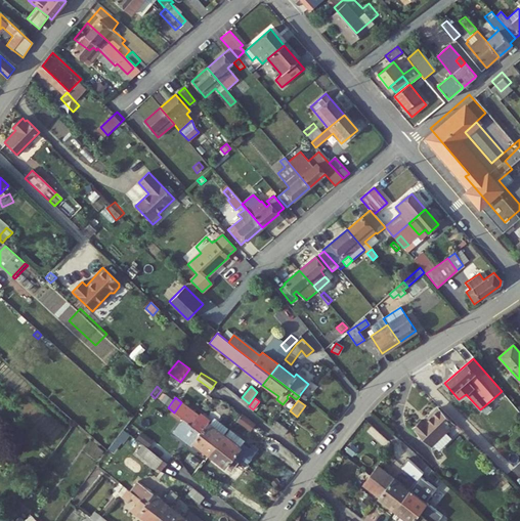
[(216,445),(224,435),(208,423),(210,421),(200,414),(199,416),(181,402),(174,413),(182,419),(216,445)]
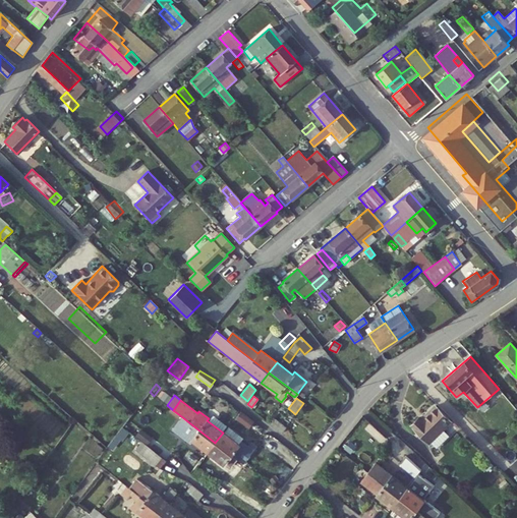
[(410,424),(428,443),(432,440),(444,427),(450,421),(435,406),(423,417),(424,418),(421,421),(418,417),(410,424)]
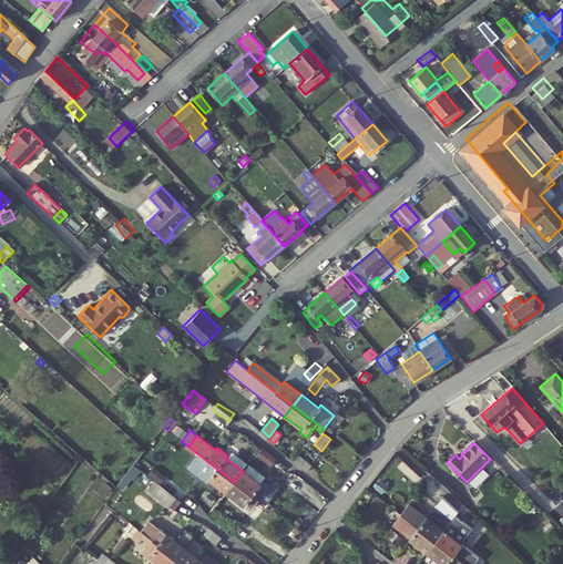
[(269,465),(275,459),(262,449),(256,455),(269,465)]
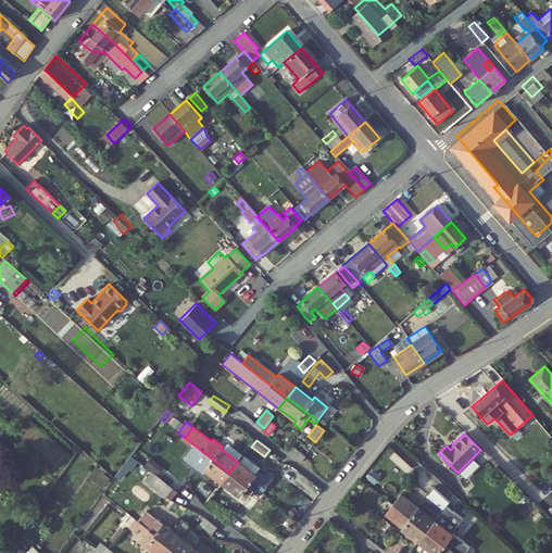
[(202,472),(204,469),(221,484),(229,473),(193,444),(184,459),(201,472),(202,472)]
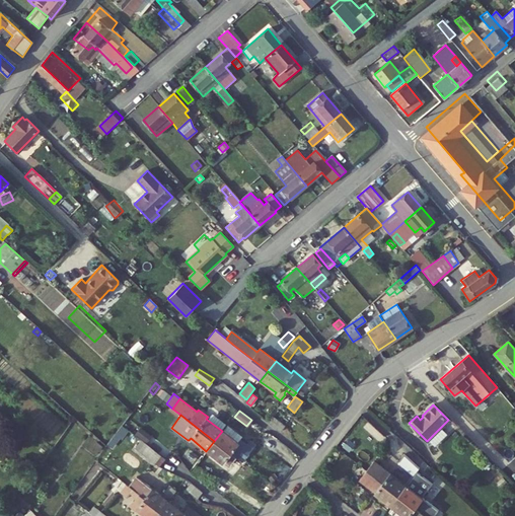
[(273,418),(269,423),(280,432),(284,426),(273,418)]
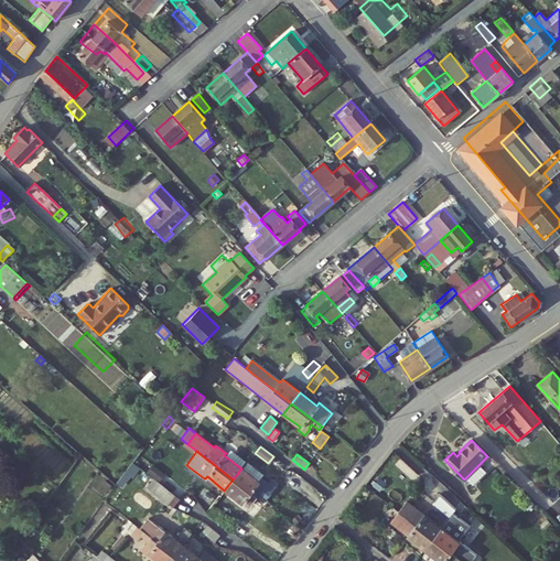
[(264,475),(246,462),(241,468),(258,482),(260,478),(264,475)]
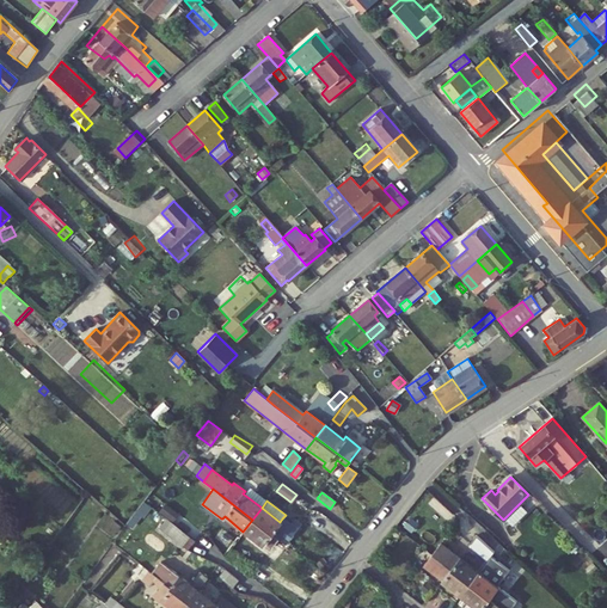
[(521,502),(507,516),(514,523),(528,509),(521,502)]
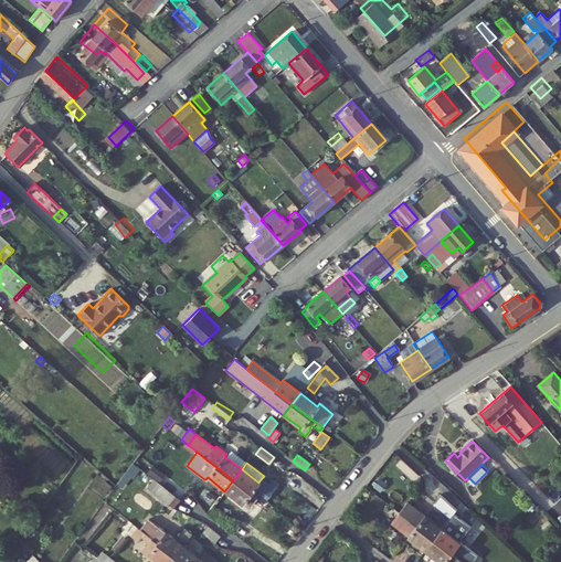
[(242,469),(233,480),(256,498),(264,504),(278,485),(272,480),(268,485),(261,479),(258,483),(242,469)]
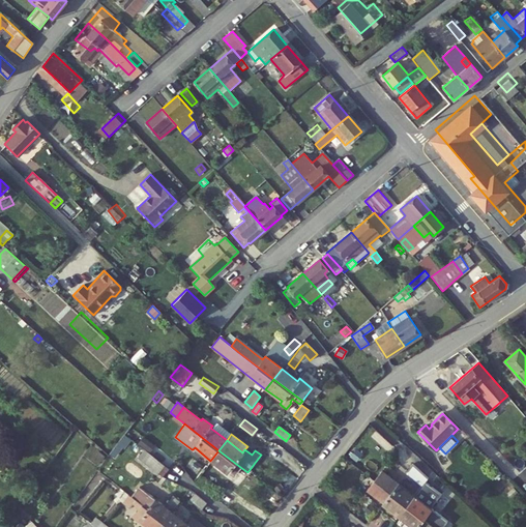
[(122,444),(119,441),(109,455),(113,458),(122,444)]
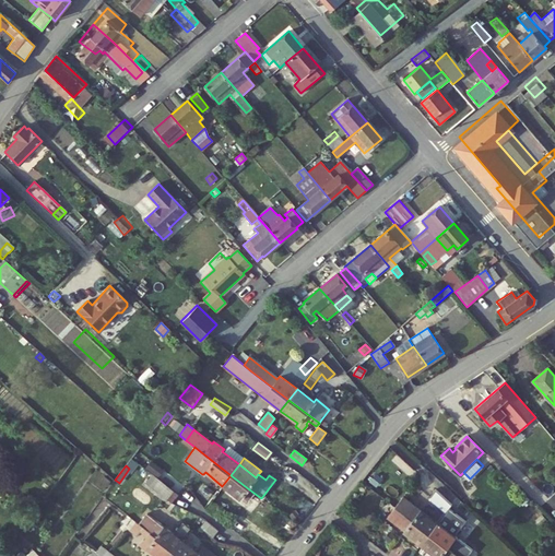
[(169,486),(175,480),(162,471),(157,477),(169,486)]
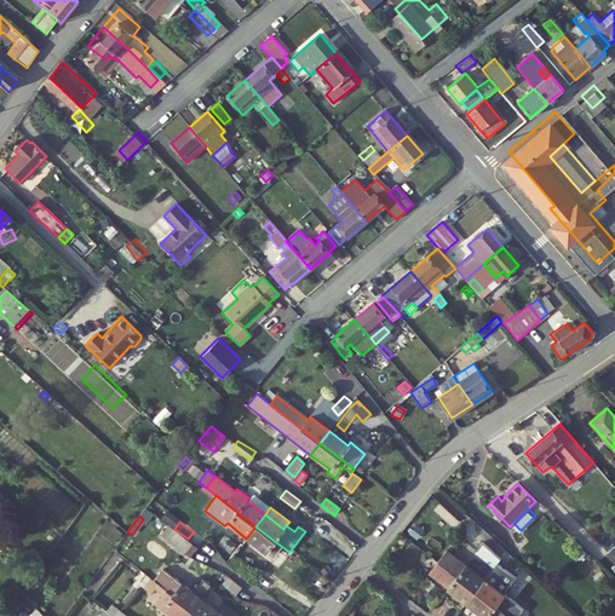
[(423,531),(415,525),(409,534),(417,539),(423,531)]
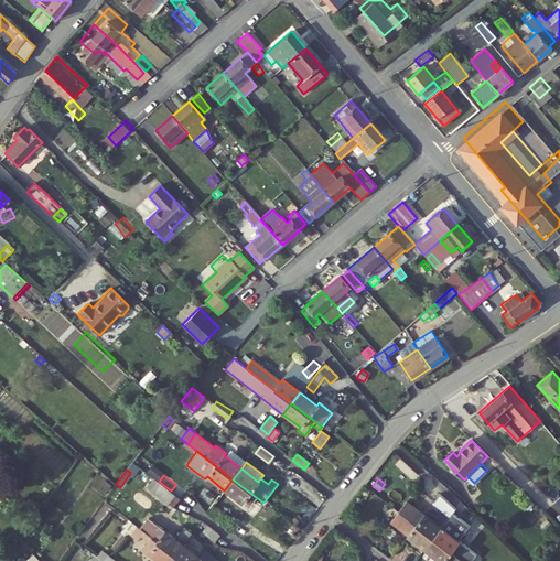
[(173,508),(180,499),(154,479),(147,488),(173,508)]
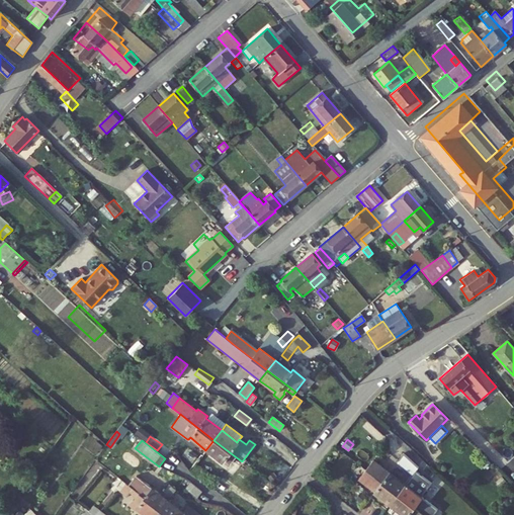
[(235,456),(213,440),(205,450),(222,462),(225,459),(230,463),(235,456)]
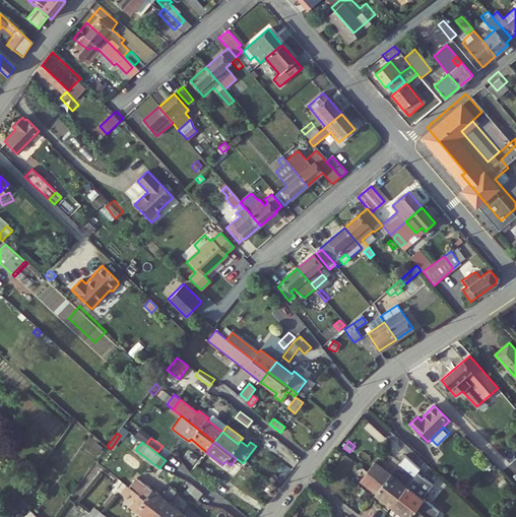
[(99,453),(103,448),(97,443),(92,448),(99,453)]
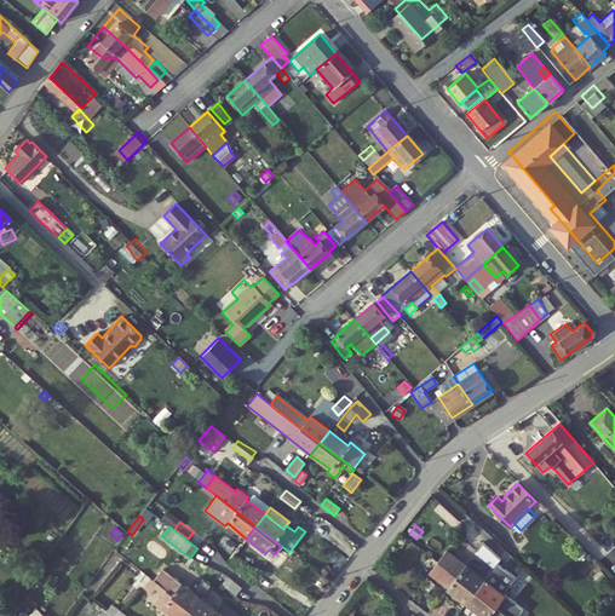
[(500,559),(482,542),(473,551),(492,568),(500,559)]
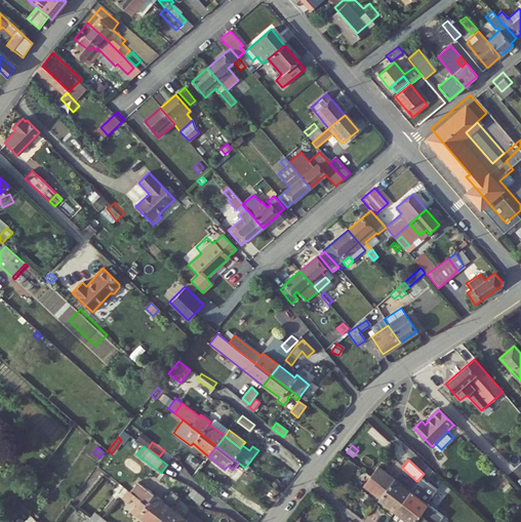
[(370,477),(402,502),(410,491),(378,467),(370,477)]
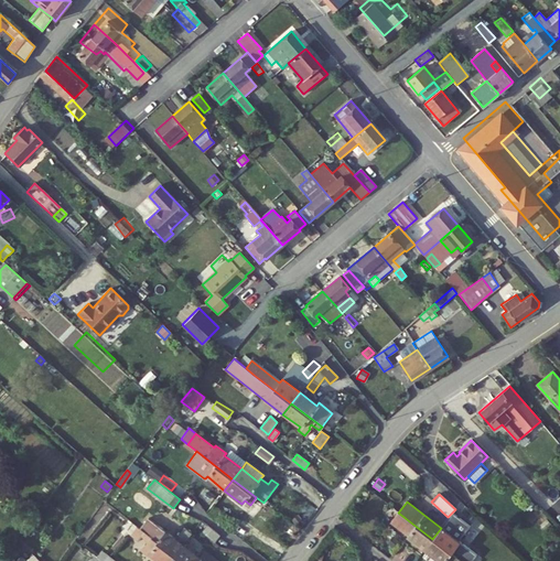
[(229,531),(236,524),(213,508),(207,515),(229,531)]
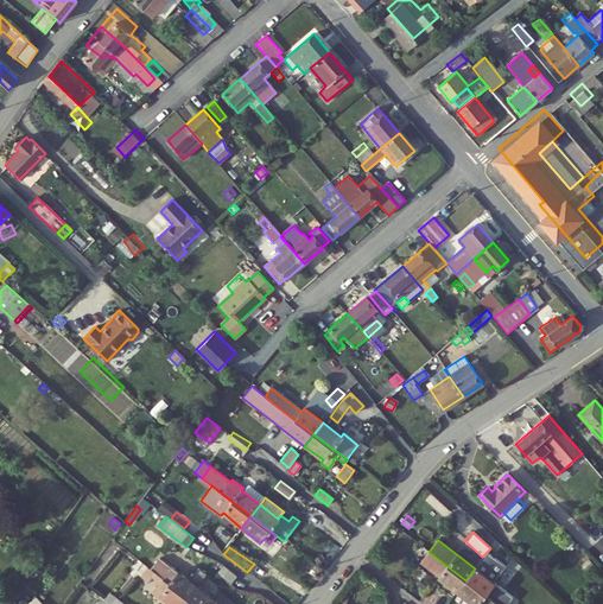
[(330,557),(325,551),(313,560),(317,566),(330,557)]
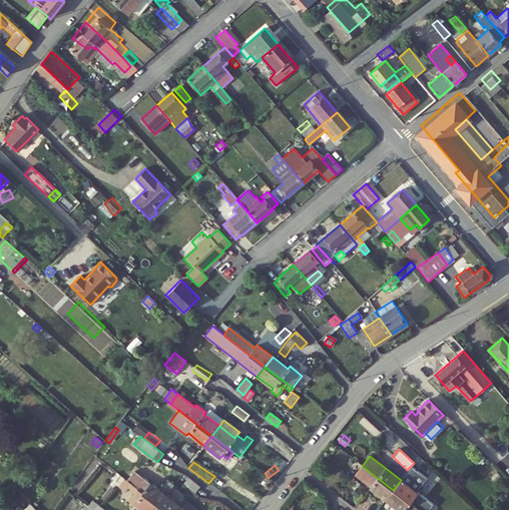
[(370,488),(386,500),(393,490),(362,466),(355,475),(371,487),(370,488)]
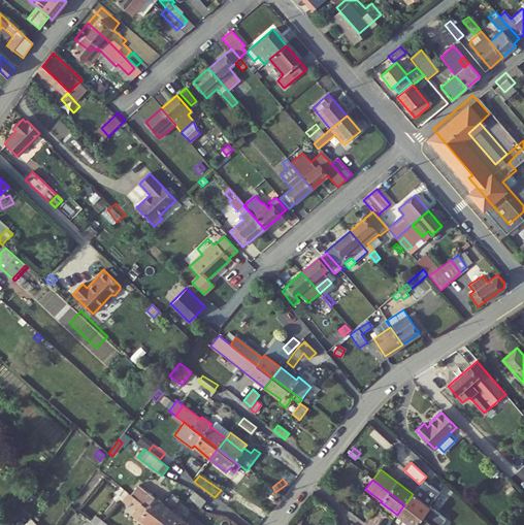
[(164,504),(138,485),(130,495),(163,520),(170,510),(178,499),(172,494),(164,504)]
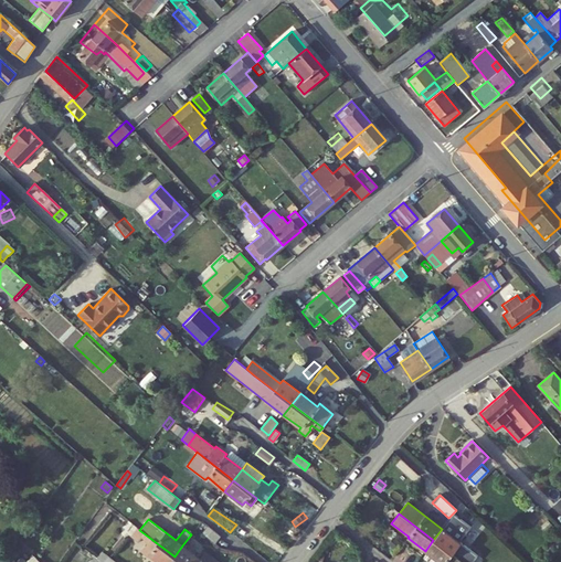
[(158,561),(170,561),(175,557),(139,530),(133,526),(126,533),(137,542),(141,538),(148,543),(146,545),(145,545),(140,551),(147,557),(149,554),(158,561)]
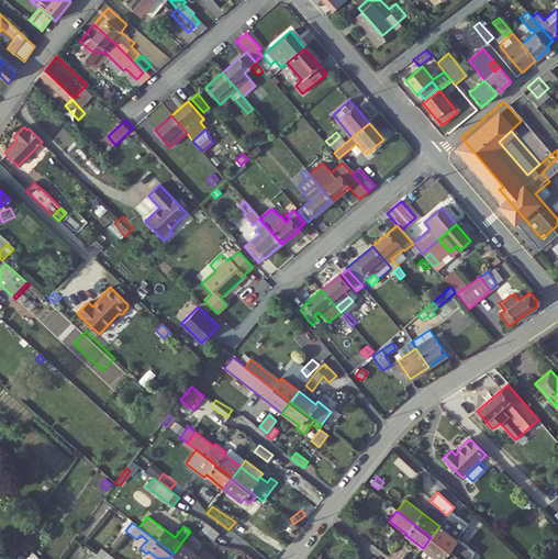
[(207,525),(201,532),(213,540),(219,534),(207,525)]
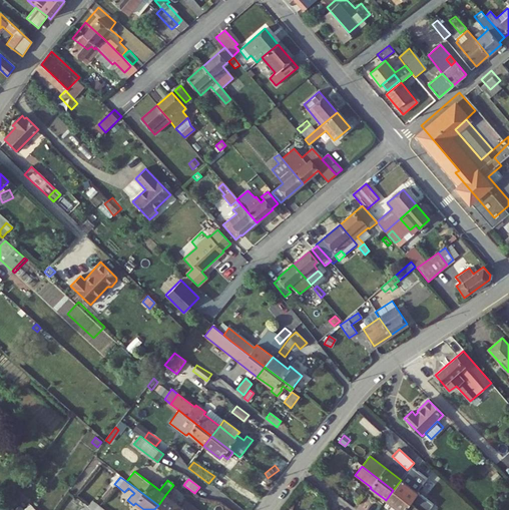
[(401,480),(393,490),(419,509),(427,509),(424,507),(428,501),(401,480)]
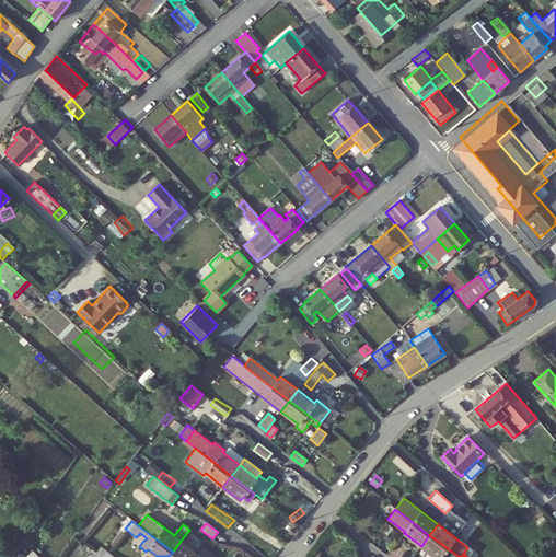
[(458,556),(429,535),(421,546),(435,556),(458,556)]
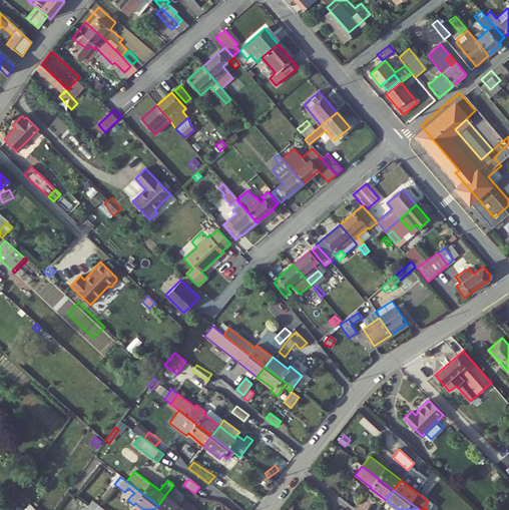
[(180,507),(165,495),(158,505),(163,509),(196,509),(185,501),(180,507)]
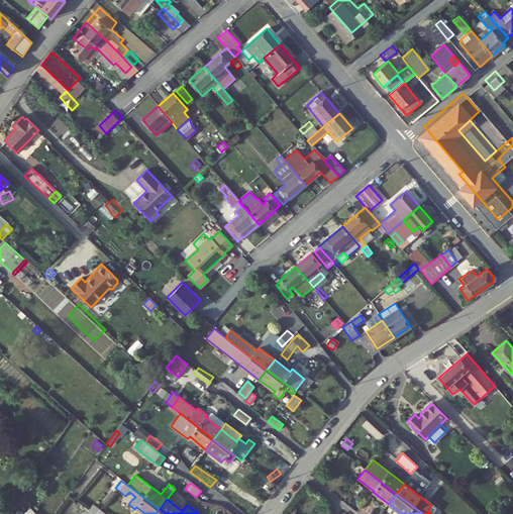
[(104,513),(93,505),(88,511),(92,513),(104,513)]
